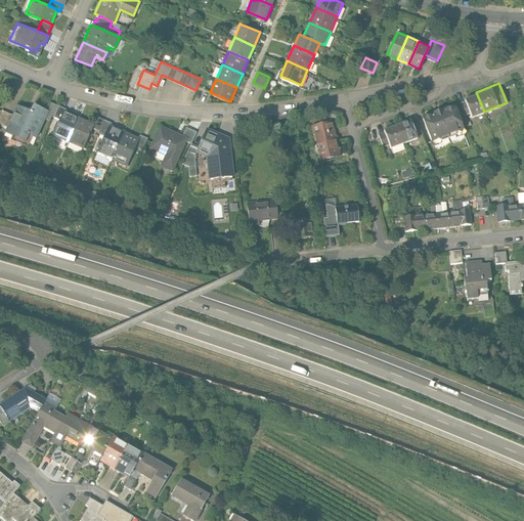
[(476,92),(463,97),(464,100),(468,113),(470,117),(484,112),(476,92)]
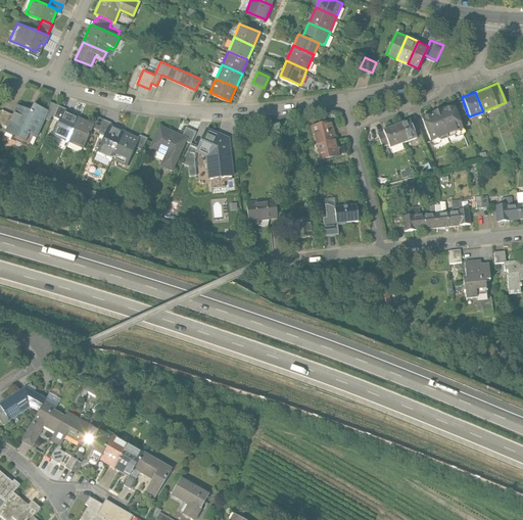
[(461,114),(467,112),(463,100),(457,102),(461,114)]
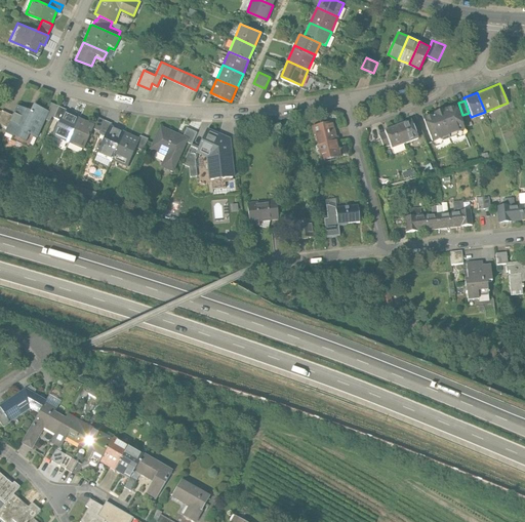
[(52,102),(49,110),(45,118),(52,121),(54,117),(61,119),(65,110),(66,108),(52,102)]
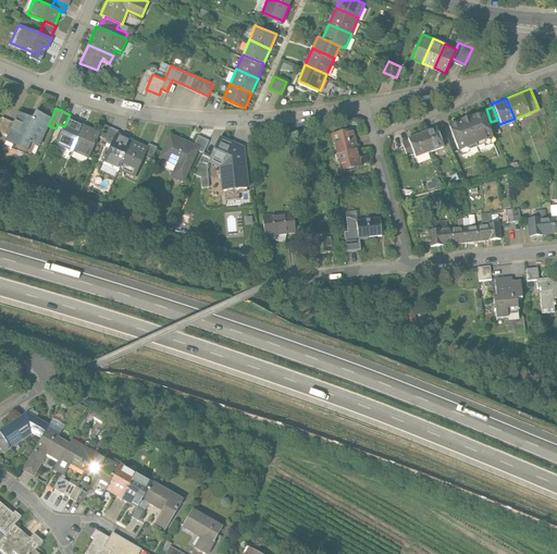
[(32,140),(39,145),(48,125),(52,117),(36,109),(33,117),(17,110),(13,121),(7,134),(4,138),(28,149),(32,140)]
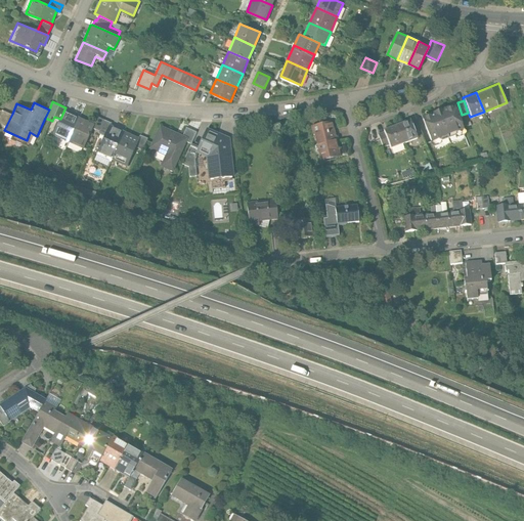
[(453,103),(419,117),(429,142),(433,144),(439,141),(440,138),(452,133),(457,136),(463,133),(464,129),(453,103)]
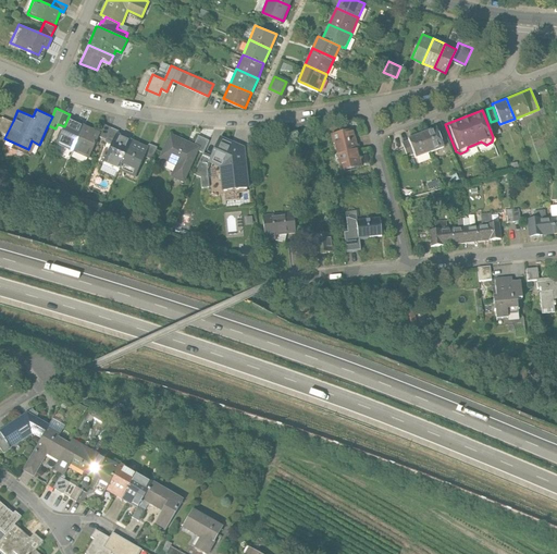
[(0,131),(7,134),(13,121),(2,117),(0,120),(0,131)]
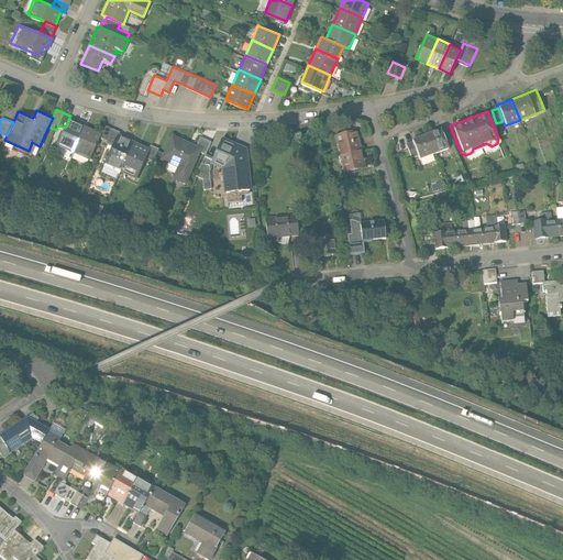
[(86,124),(69,118),(57,144),(74,152),(86,124)]
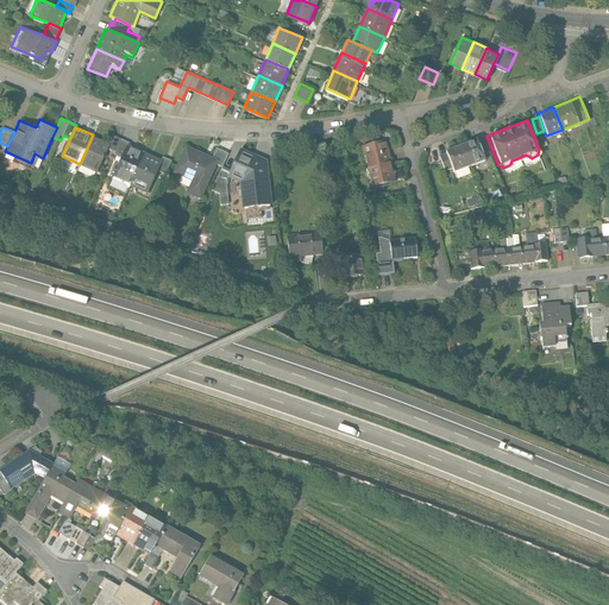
[(110,143),(93,134),(80,164),(96,171),(110,143)]
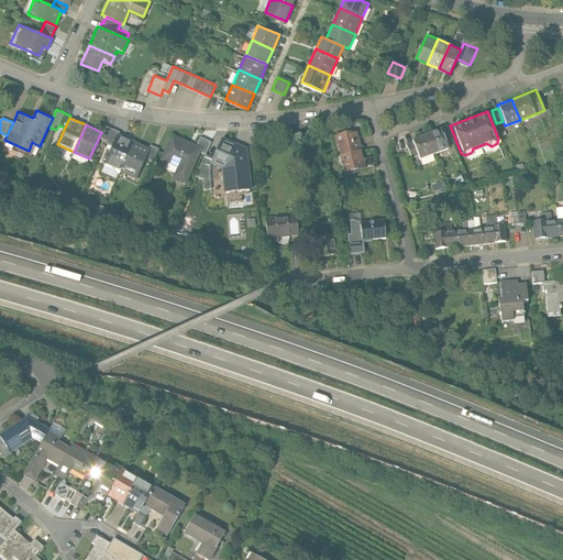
[(105,124),(101,132),(99,138),(113,144),(118,134),(119,131),(105,124)]
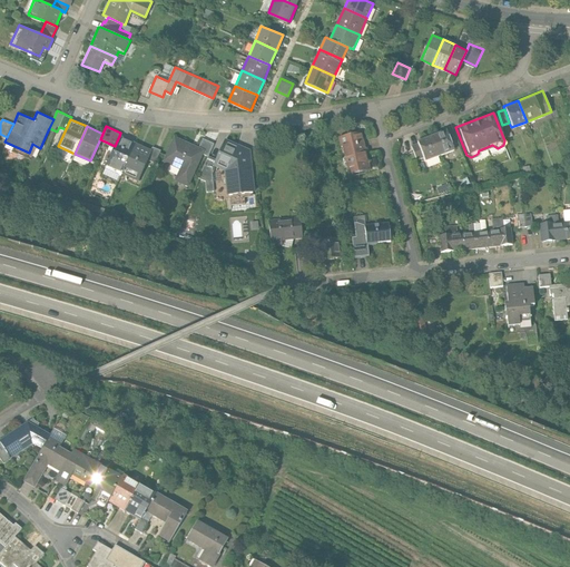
[(444,128),(430,134),(439,155),(453,149),(452,146),(445,132),(444,128)]
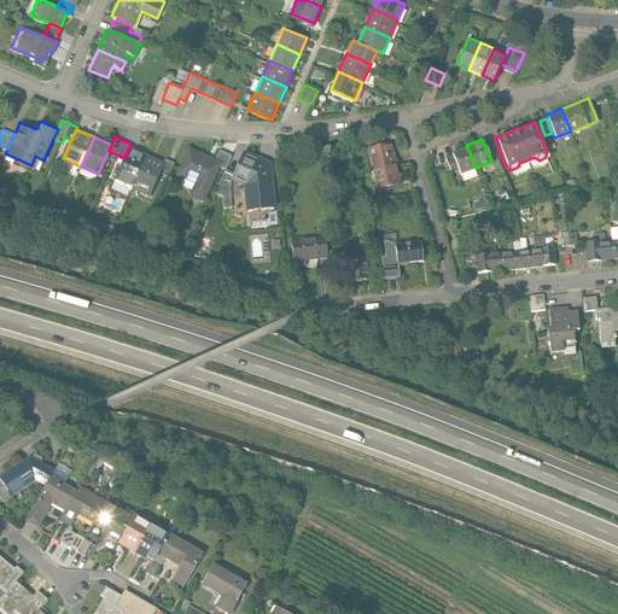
[(490,140),(483,142),(490,158),(496,156),(490,140)]
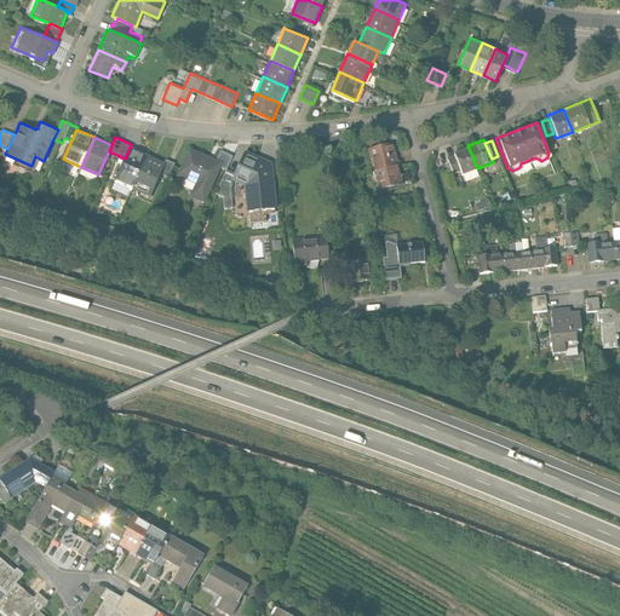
[(394,142),(369,148),(374,167),(399,162),(394,142)]
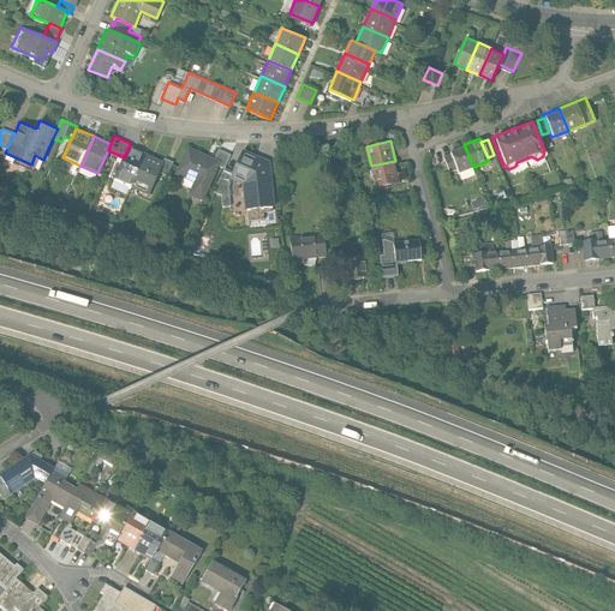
[(464,144),(447,151),(448,154),(454,169),(457,174),(473,167),(464,144)]
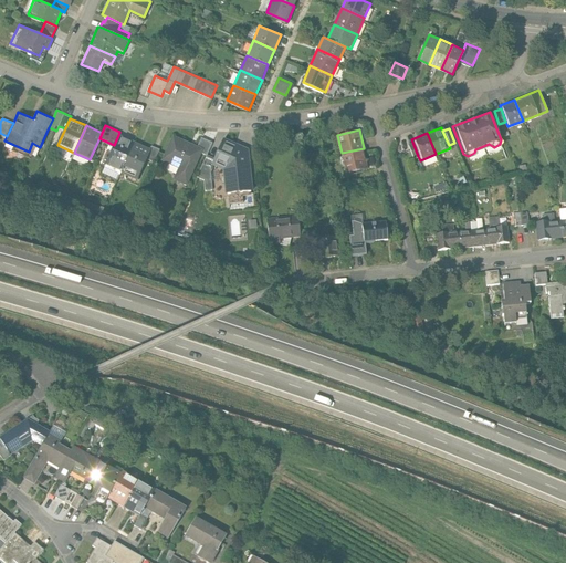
[(174,134),(161,160),(178,168),(174,179),(187,186),(202,153),(203,148),(198,145),(174,134)]
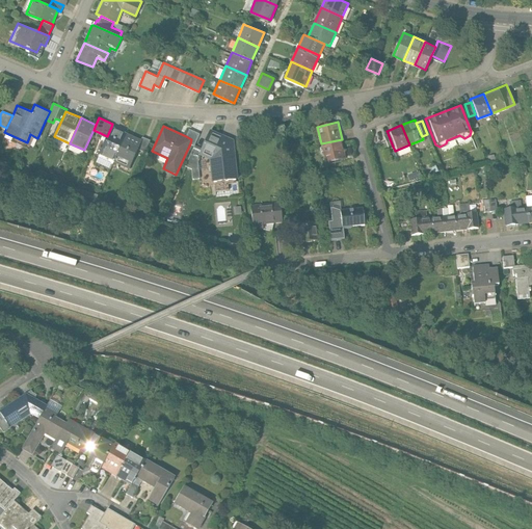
[(127,133),(111,127),(99,154),(113,161),(127,133)]
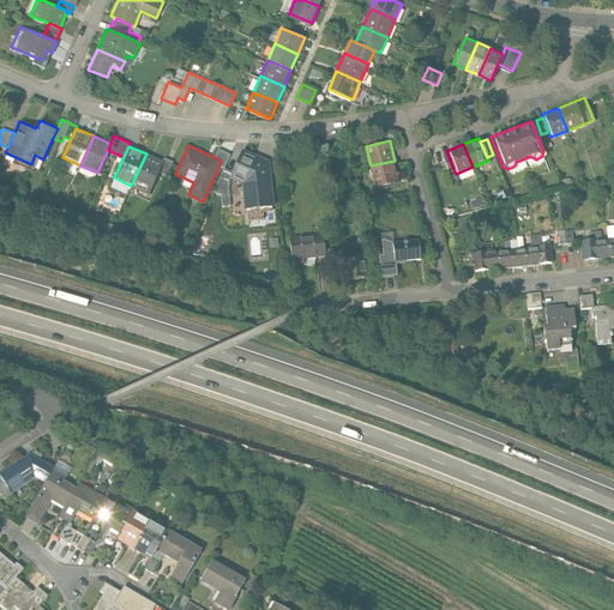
[(239,157),(229,177),(241,183),(245,209),(276,206),(270,159),(242,148),(239,157)]
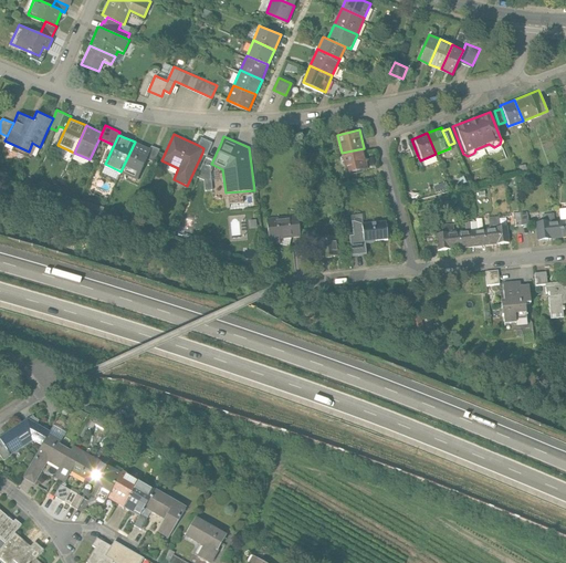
[(211,164),(220,145),(201,137),(198,145),(203,148),(202,153),(207,154),(202,163),(210,166),(211,164)]
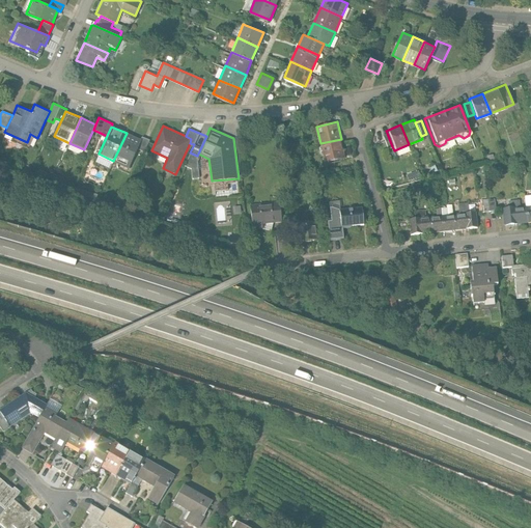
[(141,140),(127,133),(113,161),(129,168),(137,148),(141,140)]
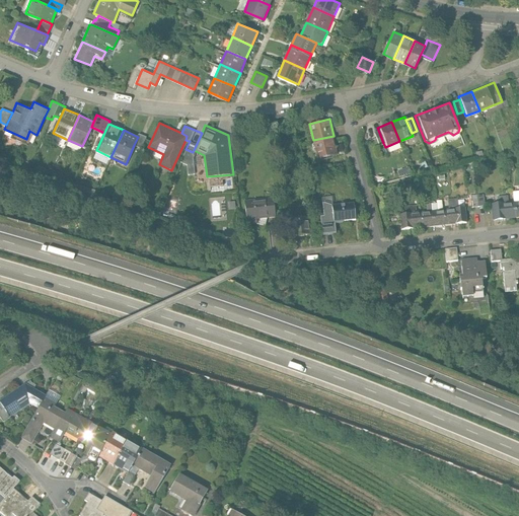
[(383,143),(378,130),(373,132),(378,146),(383,143)]
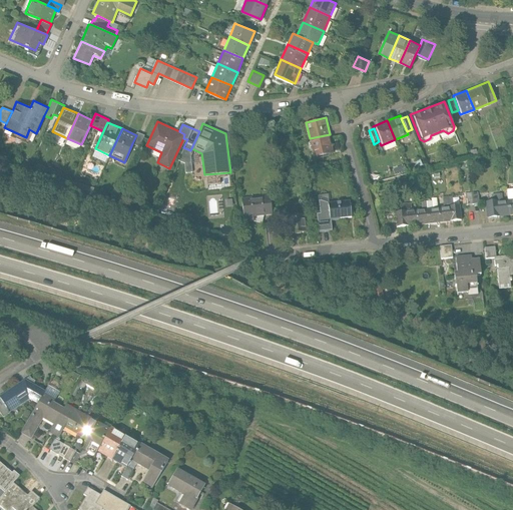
[(137,131),(136,135),(132,143),(140,146),(145,135),(137,131)]
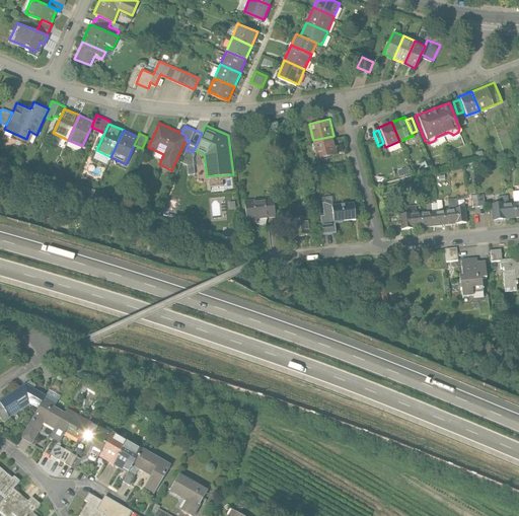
[(338,154),(334,136),(313,140),(317,158),(338,154)]
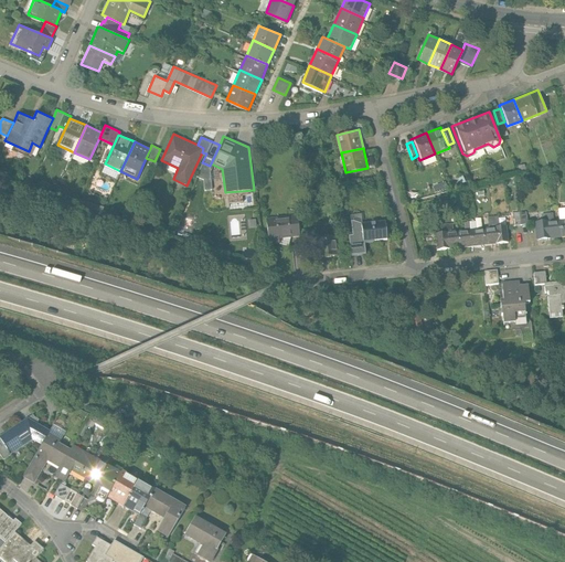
[(513,224),(528,223),(526,210),(512,211),(513,224)]
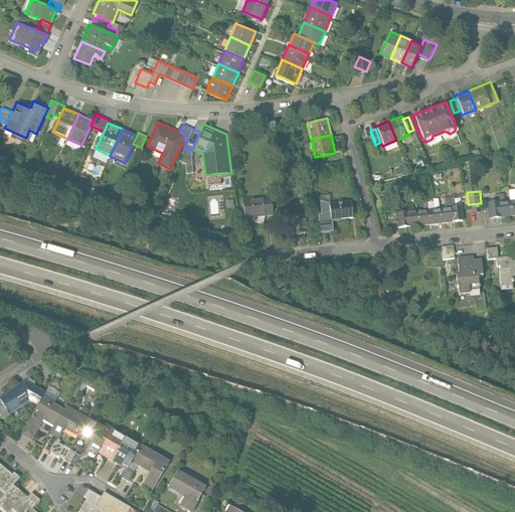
[(272,194),(243,196),(245,221),(255,220),(254,216),(274,214),(272,194)]
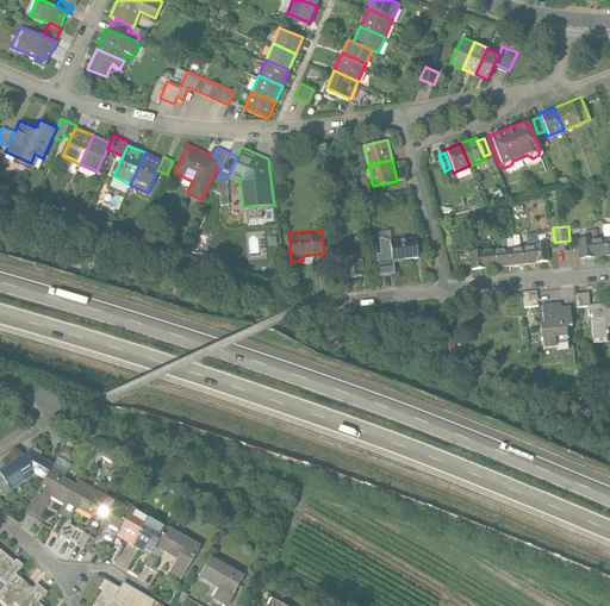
[(591,256),(604,255),(602,236),(589,237),(591,256)]
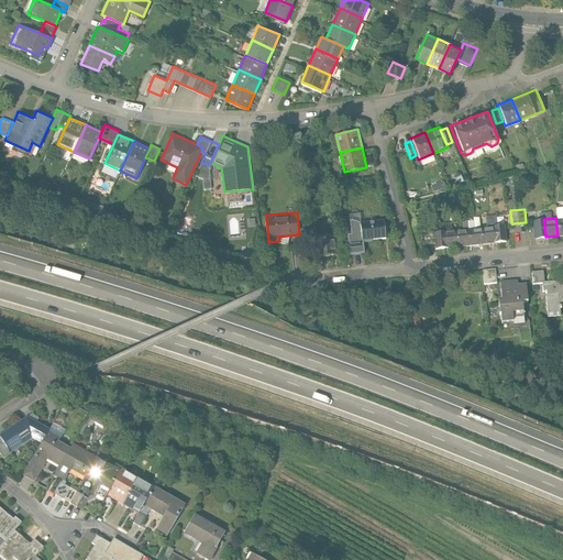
[(364,252),(362,241),(361,222),(353,219),(351,219),(352,231),(349,234),(351,253),(364,252)]
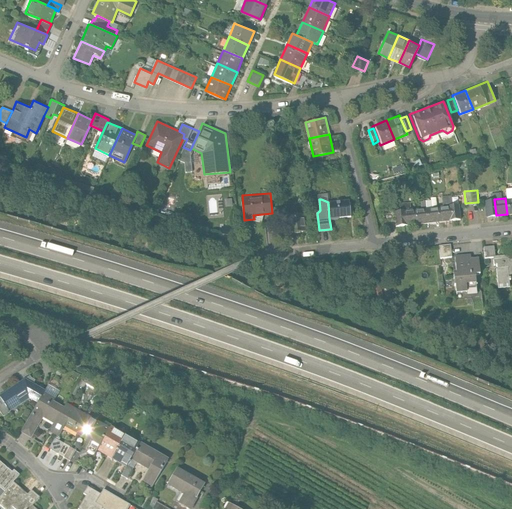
[(328,202),(329,219),(352,217),(351,199),(328,201),(328,202)]
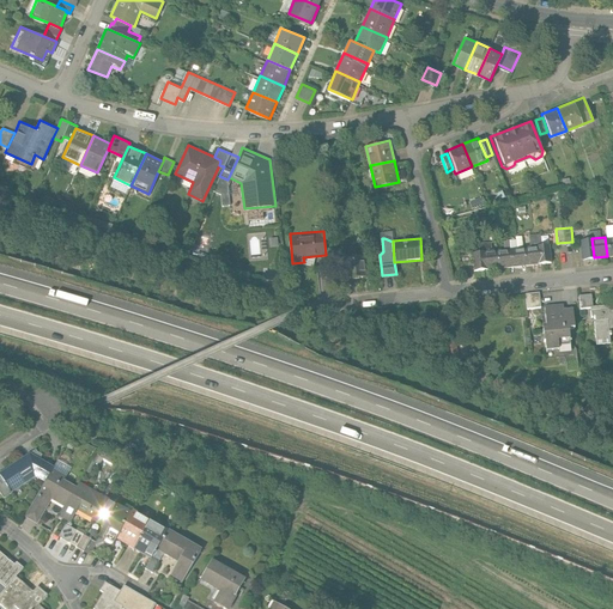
[(581,259),(594,257),(592,238),(580,241),(581,259)]
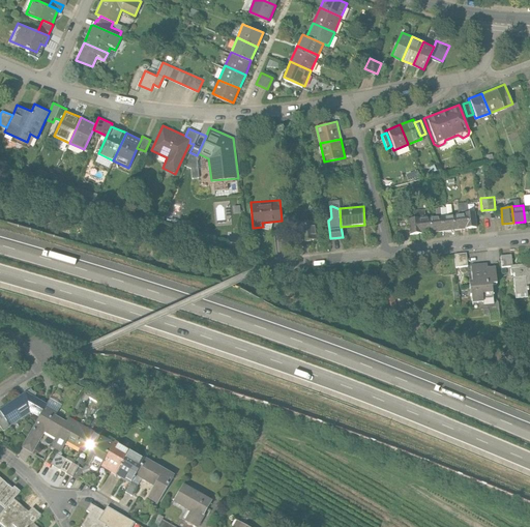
[(394,228),(408,227),(407,217),(406,210),(393,212),(394,228)]
